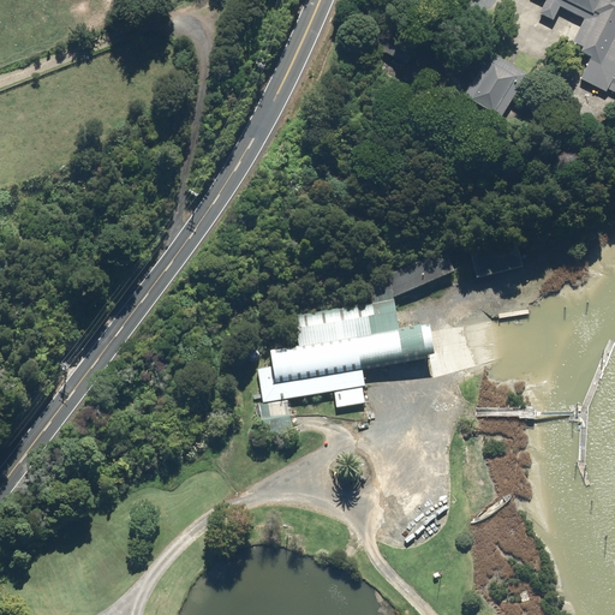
[(614,0),(545,0),(547,0),(539,13),(554,21),(560,9),(585,21),(573,42),(584,47),(580,53),(591,58),(580,81),(614,93),(614,90),(614,78),(614,77),(614,0)]
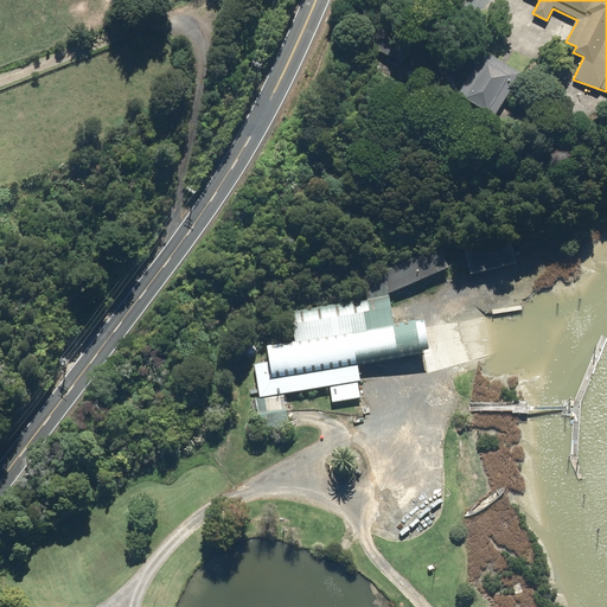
[(494,116),(521,75),(485,52),(458,94),(494,116)]
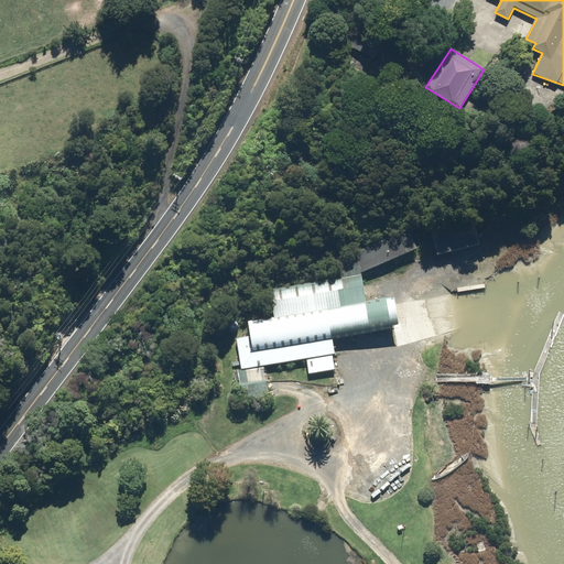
[(436,256),(479,246),(474,223),(431,232),(436,256)]
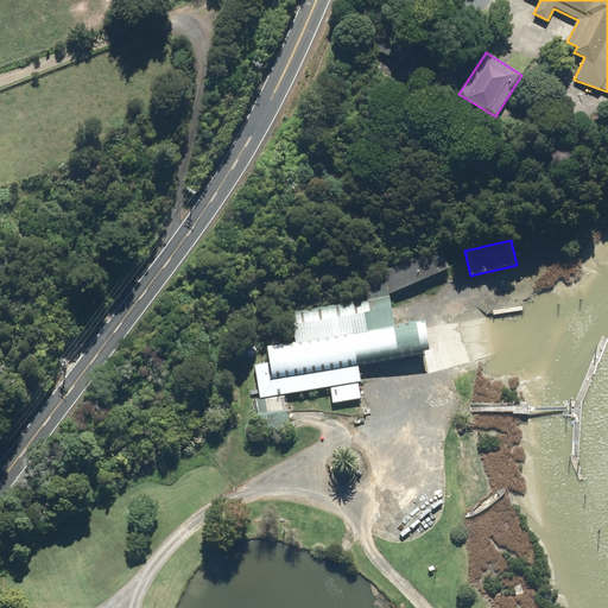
[(366,278),(369,290),(387,287),(390,295),(450,267),(441,247),(366,278)]
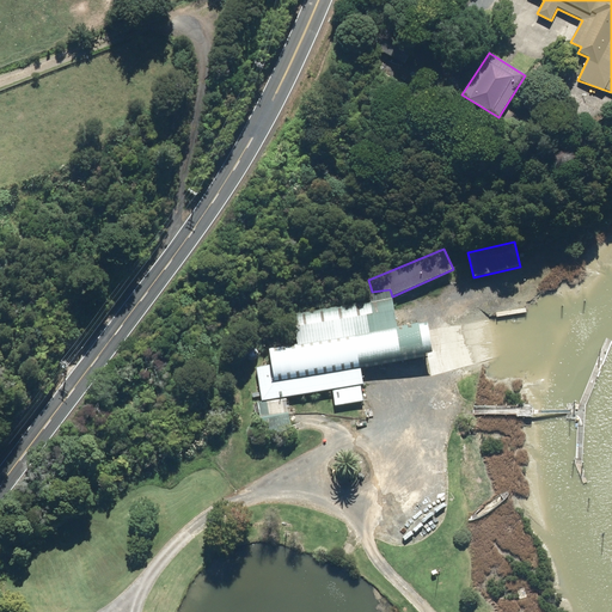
[(255,398),(261,435),(294,429),(288,397),(332,390),(335,407),(363,402),(360,385),(363,385),(360,368),(435,355),(429,320),(397,326),(392,297),(390,289),(372,292),(374,304),(295,317),(300,343),(270,349),(273,365),(256,367),(261,397),(255,398)]
